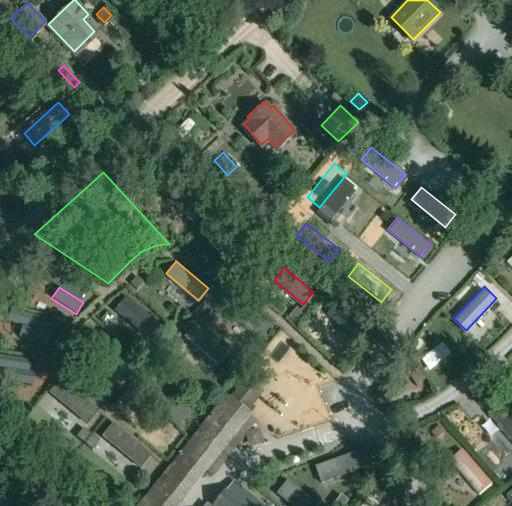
[(123,294),(113,307),(152,340),(163,327),(123,294)]
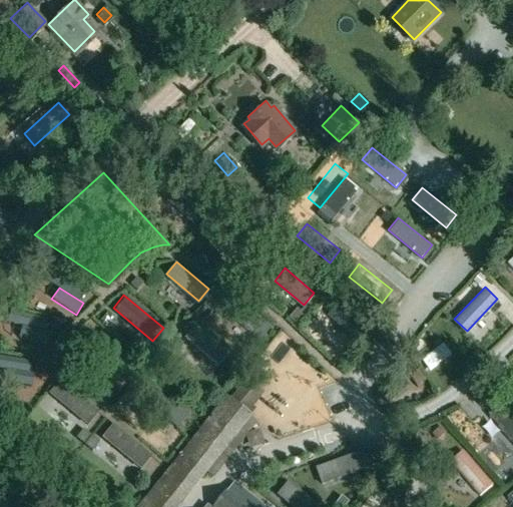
[(236,298),(225,310),(258,337),(269,325),(236,298)]
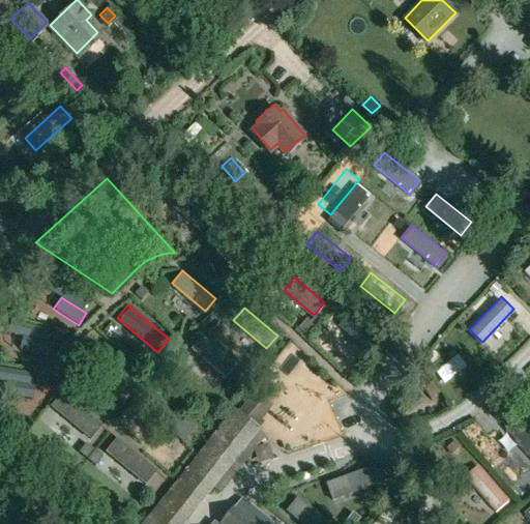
[(472,308),(466,315),(473,321),(479,314),(472,308)]
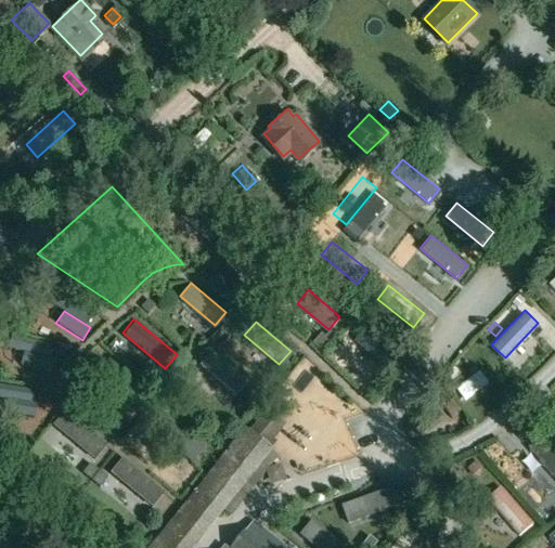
[(62,355),(73,339),(63,333),(52,349),(62,355)]
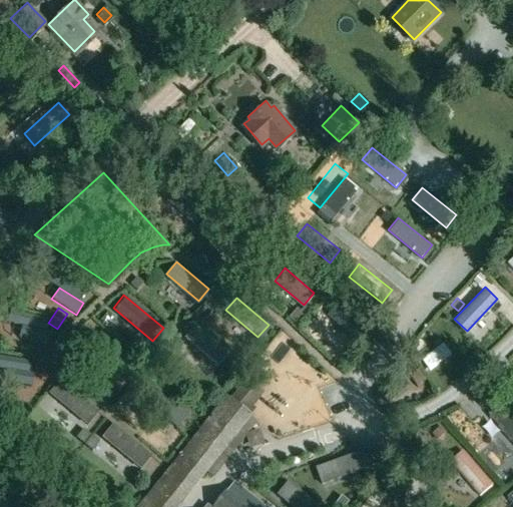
[(48,319),(17,311),(14,322),(23,324),(19,338),(50,346),(54,327),(46,325),(48,319)]
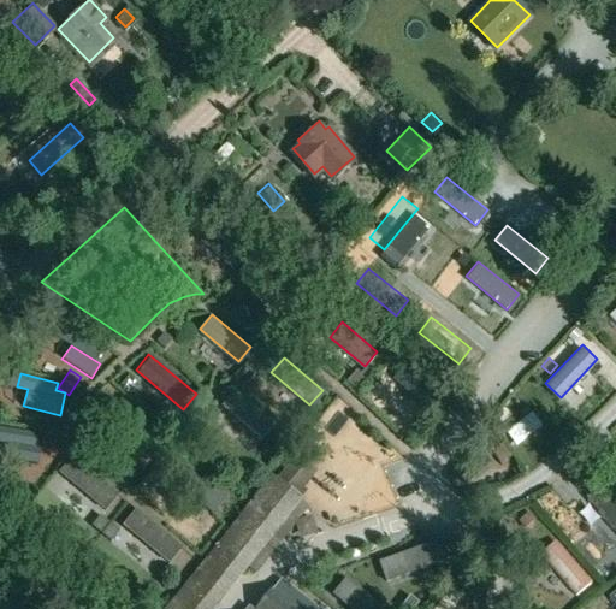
[(235,388),(223,403),(262,435),(274,420),(235,388)]
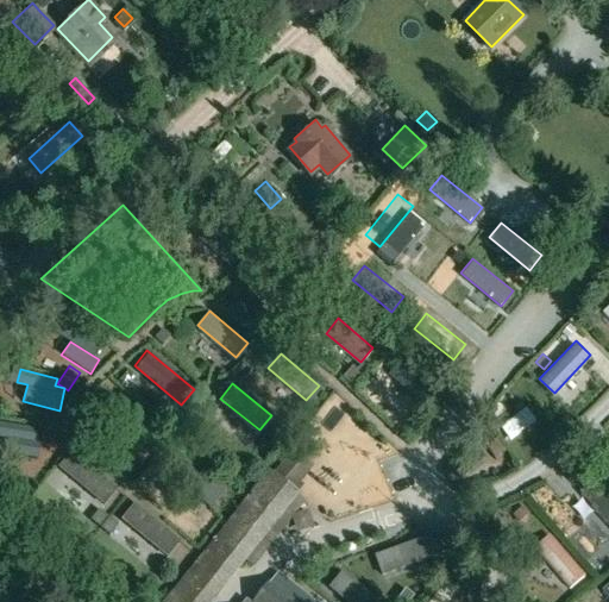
[(112,411),(148,440),(159,425),(124,396),(112,411)]
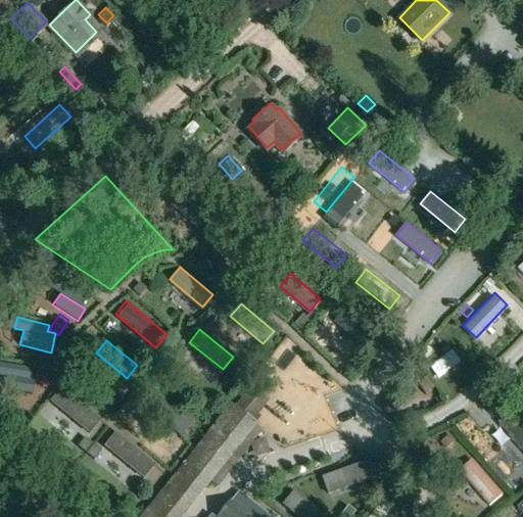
[(436,358),(426,364),(435,379),(445,373),(436,358)]
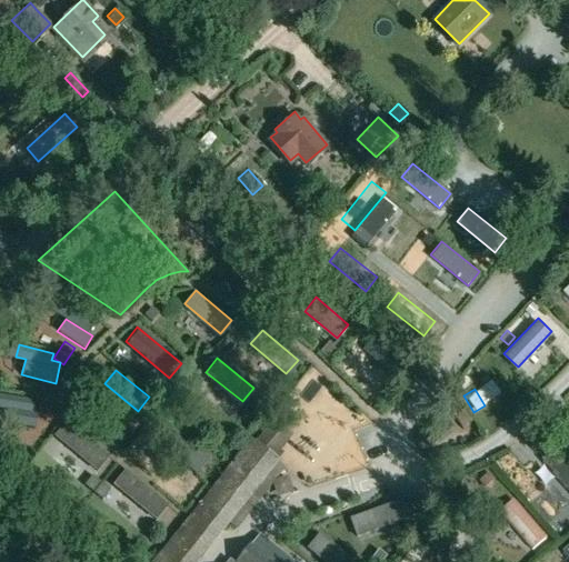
[(35,399),(0,393),(0,408),(6,409),(3,422),(37,427),(39,414),(33,413),(35,399)]
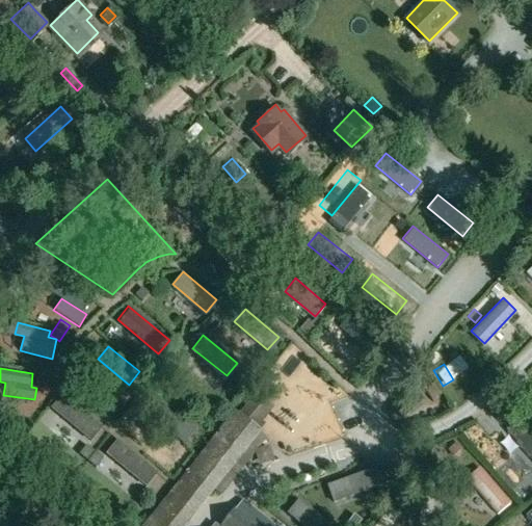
[(141,410),(180,442),(197,421),(158,389),(141,410)]
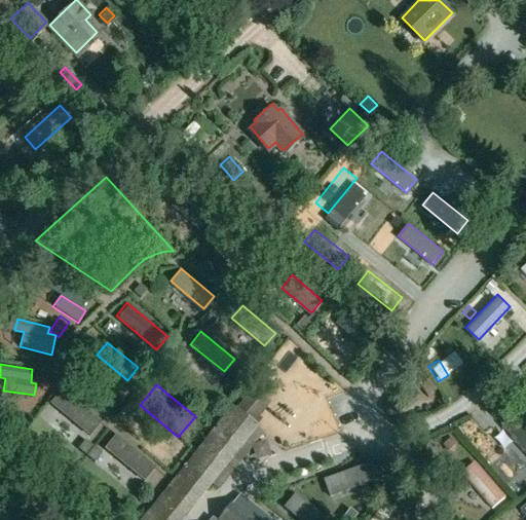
[(230,405),(252,421),(265,406),(242,388),(230,405)]
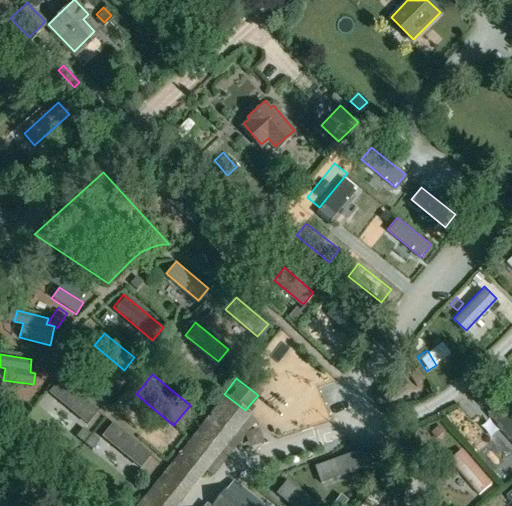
[(40,402),(72,428),(85,412),(53,386),(40,402)]
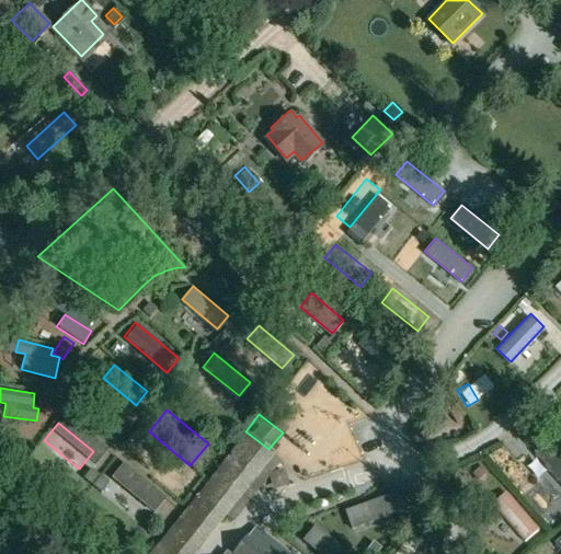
[(149,551),(152,553),(189,553),(199,541),(194,537),(203,527),(207,531),(226,507),(231,511),(249,491),(271,462),(266,458),(271,451),(268,449),(245,431),(149,551)]
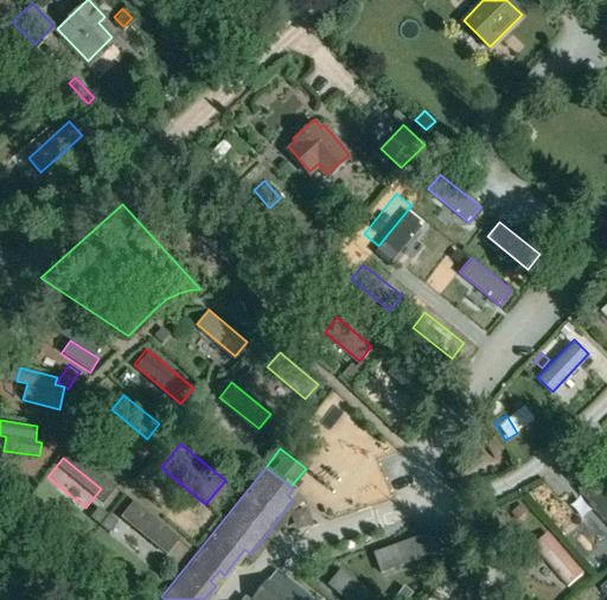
[(577,489),(606,521),(606,493),(592,476),(577,489)]
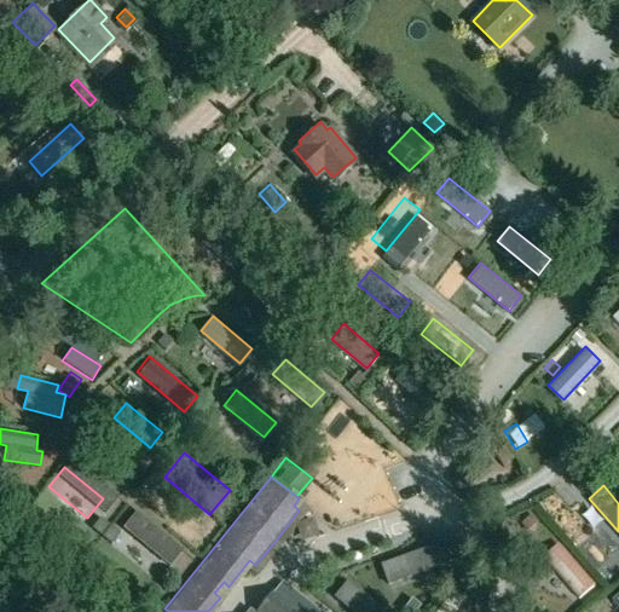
[(121,529),(168,566),(184,547),(137,508),(121,529)]
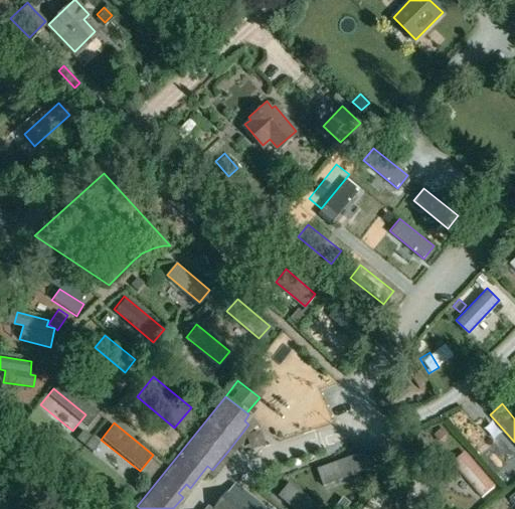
[(483,495),(495,485),(465,450),(453,461),(483,495)]
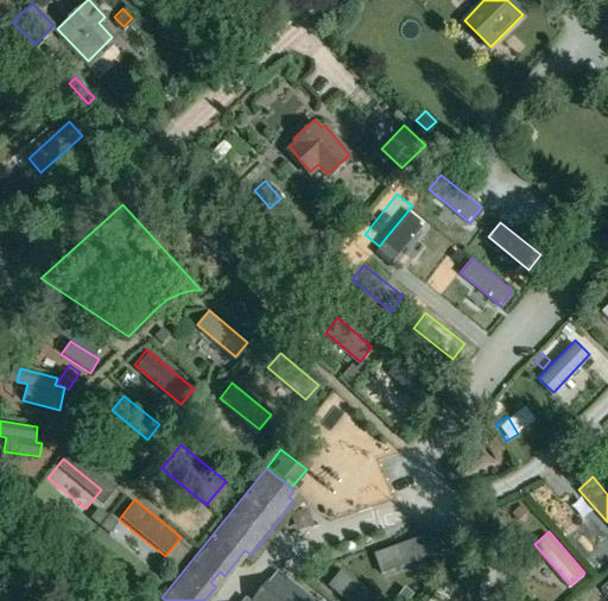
[(417,535),(366,554),(374,576),(386,573),(425,558),(417,535)]
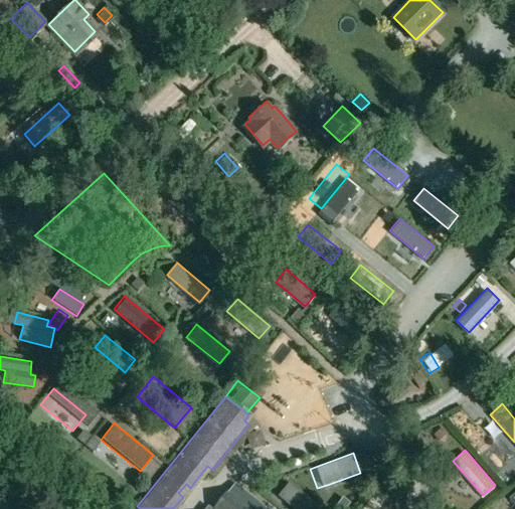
[(314,508),(320,502),(287,476),(274,493),(282,499),(294,508),(314,508)]
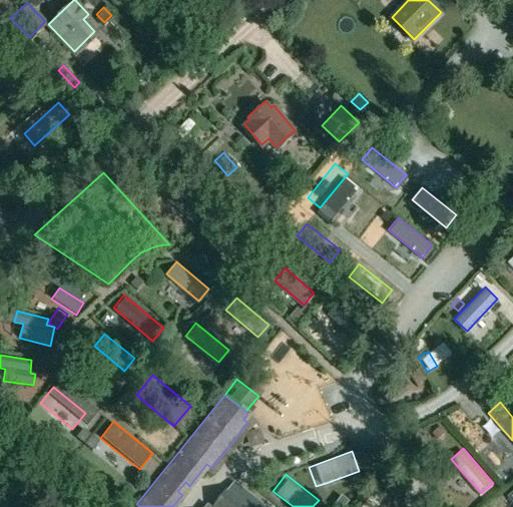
[(273,506),(233,477),(211,506),(206,502),(202,506),(273,506)]
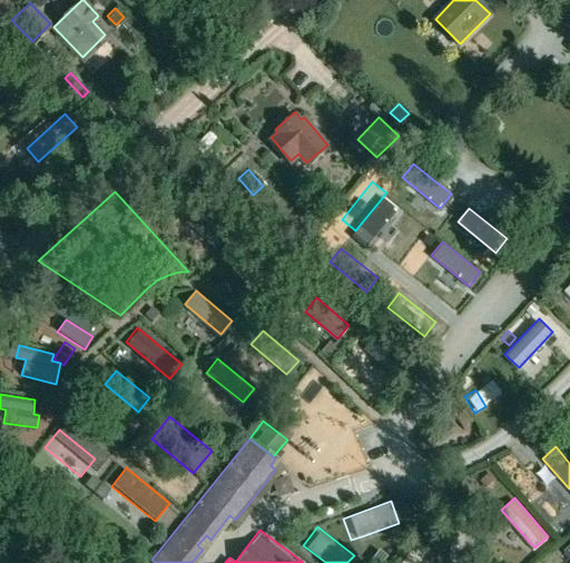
[(203,550),(210,540),(206,535),(197,545),(203,550)]
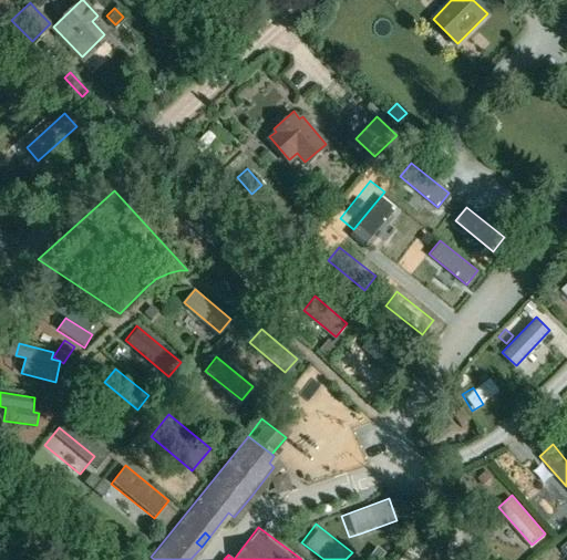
[(385,559),(402,559),(412,548),(402,539),(385,559)]
